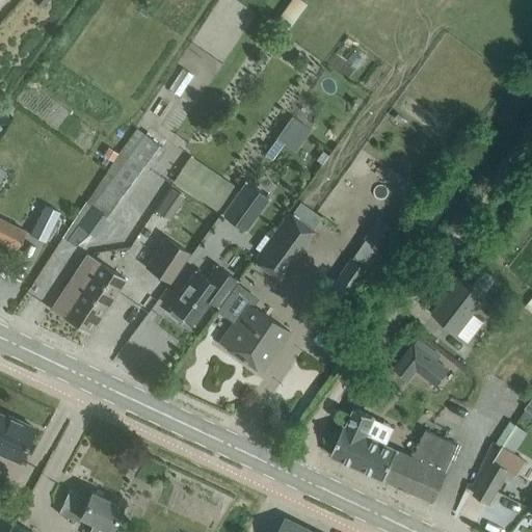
[(300,0),(291,0),(275,23),(287,30),(306,3),(300,0)]
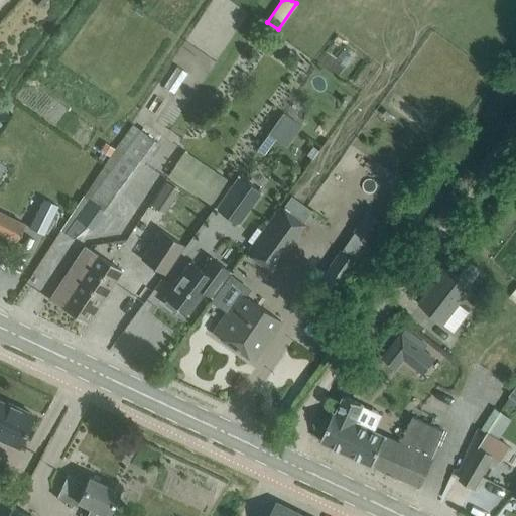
[(178,67),(165,87),(174,93),(187,73),(178,67)]
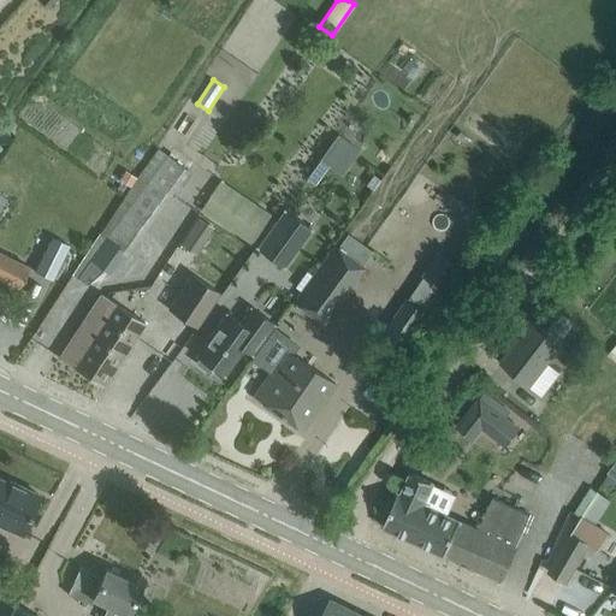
[(471,125),(513,159),(526,144),(484,110),(471,125)]
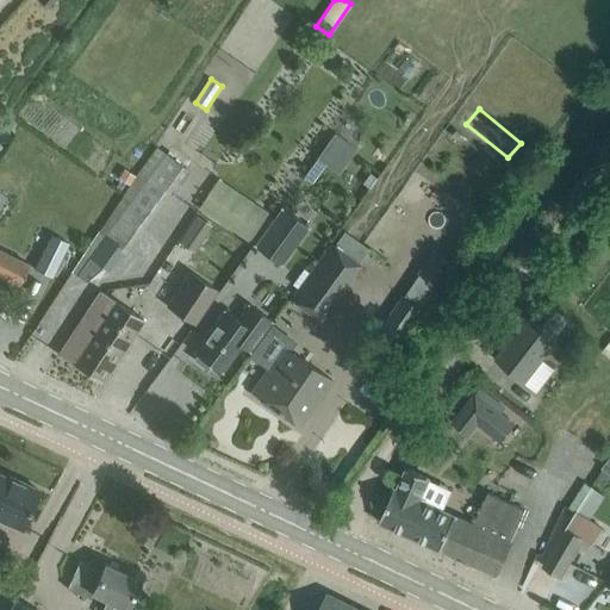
[(336,131),(328,143),(343,154),(352,143),(336,131)]
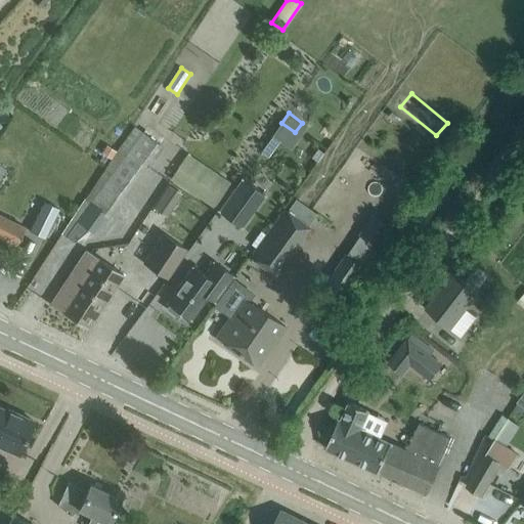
[(80,245),(103,212),(108,215),(161,145),(133,125),(118,145),(120,146),(85,199),(89,202),(66,234),(80,245)]
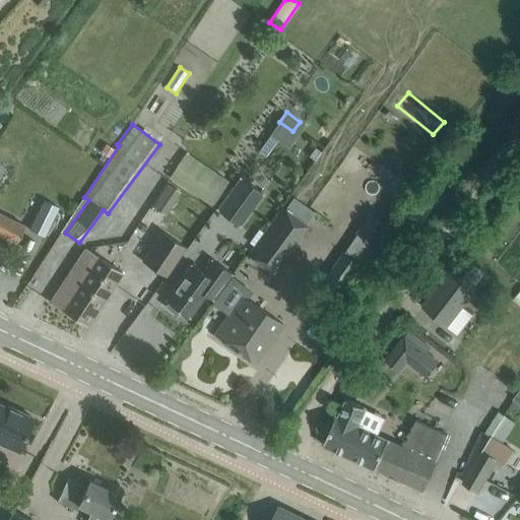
[(105,142),(100,150),(110,156),(115,148),(105,142)]
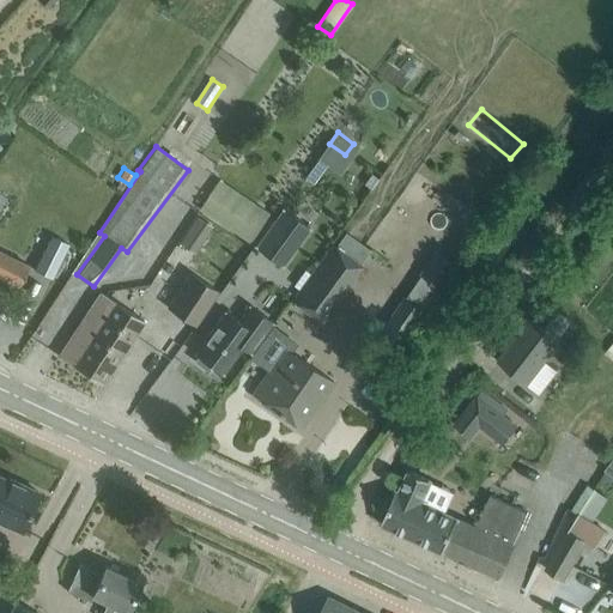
[(222,181),(201,211),(252,244),(272,214),(222,181)]
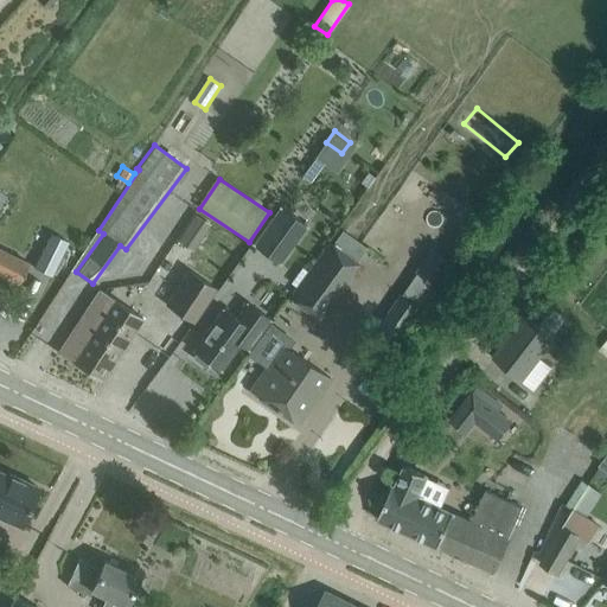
[(281,206),(253,244),(279,263),(307,225),(281,206)]
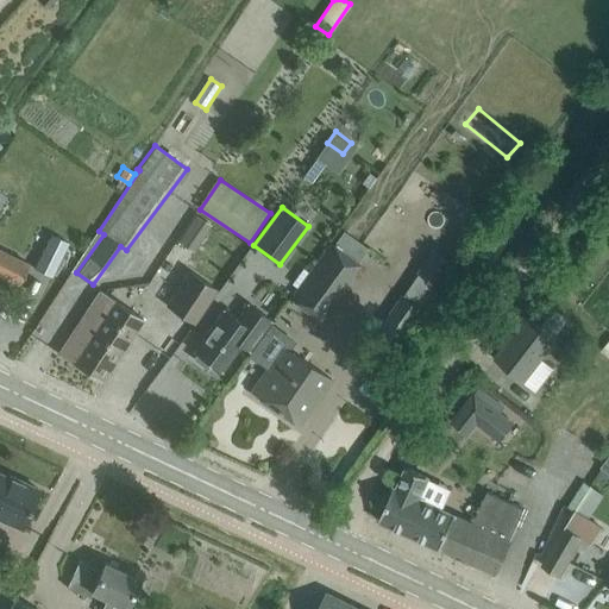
[(198,217),(181,244),(195,253),(213,226),(198,217)]
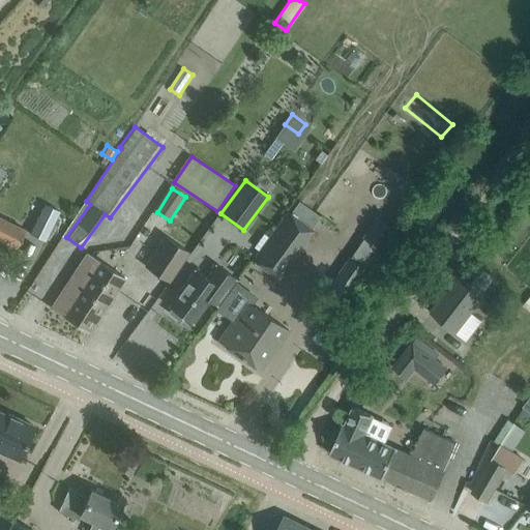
[(288,212),(254,260),(277,277),(313,230),(311,229),(320,216),(300,202),(291,213),(288,212)]
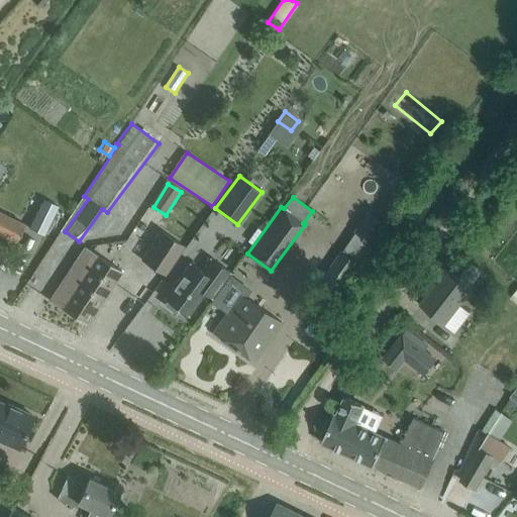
[(59,205),(43,198),(29,227),(43,234),(59,205)]
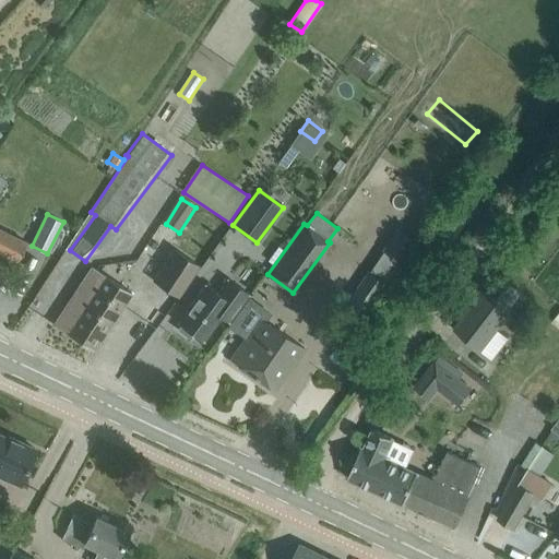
[(0,251),(18,260),(26,241),(0,228),(0,251)]
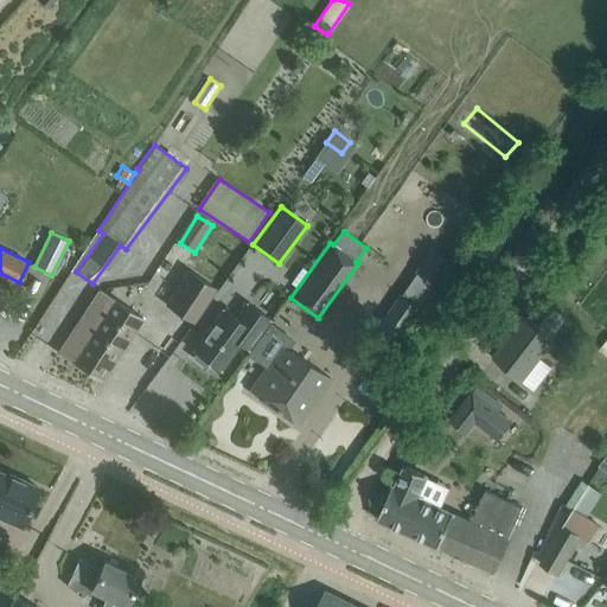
[(435,249),(420,273),(441,287),(457,263),(435,249)]
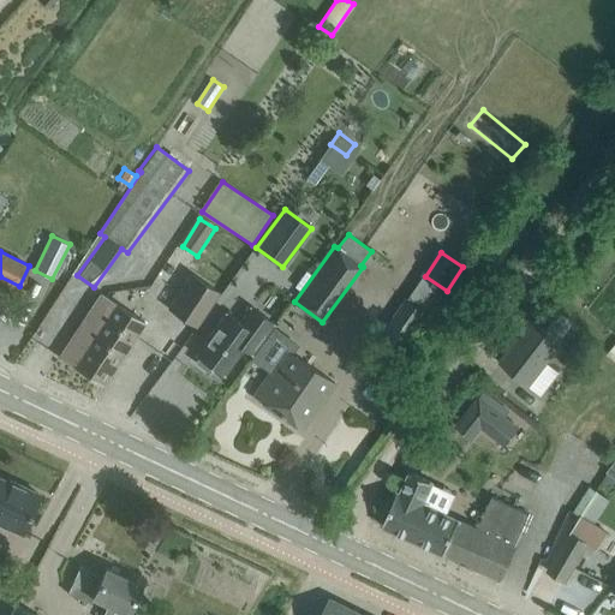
[(196,326),(219,291),(191,273),(168,308),(196,326)]
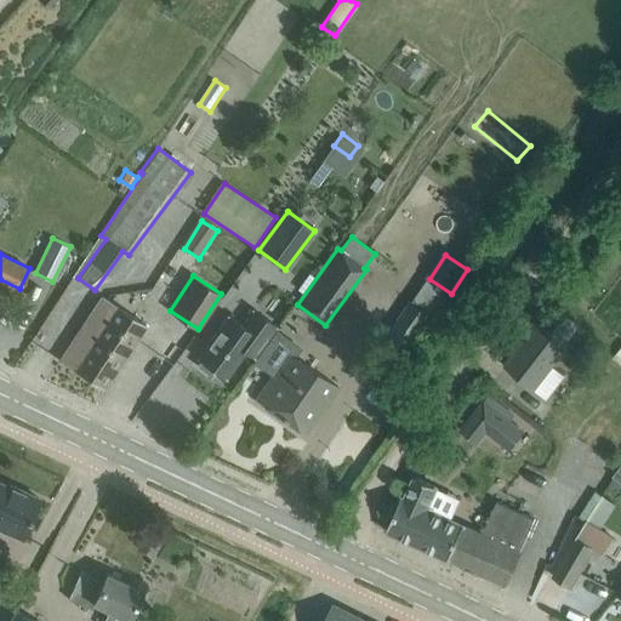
[(125,357),(146,324),(102,295),(91,313),(103,322),(93,336),(125,357)]
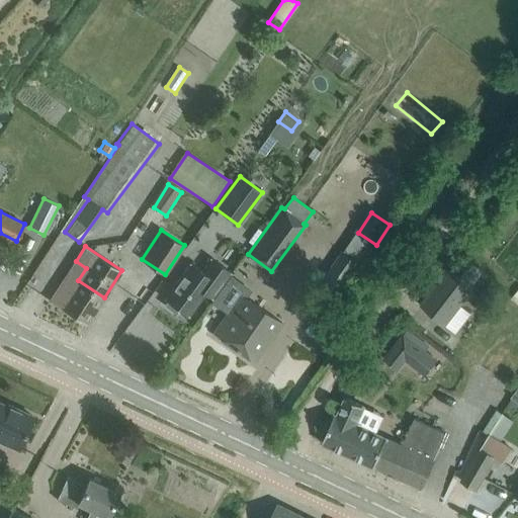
[(190,262),(164,298),(168,300),(166,305),(176,312),(178,309),(187,315),(203,292),(210,298),(231,271),(211,257),(201,270),(190,262)]
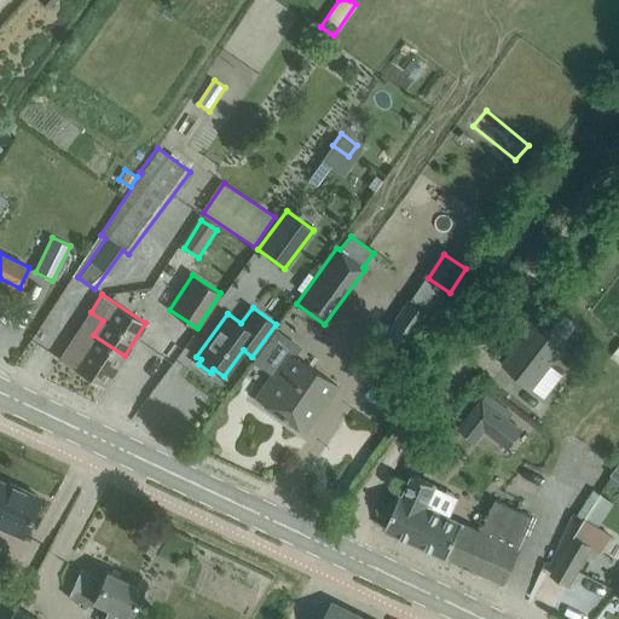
[(566,341),(578,323),(563,313),(551,333),(566,341)]
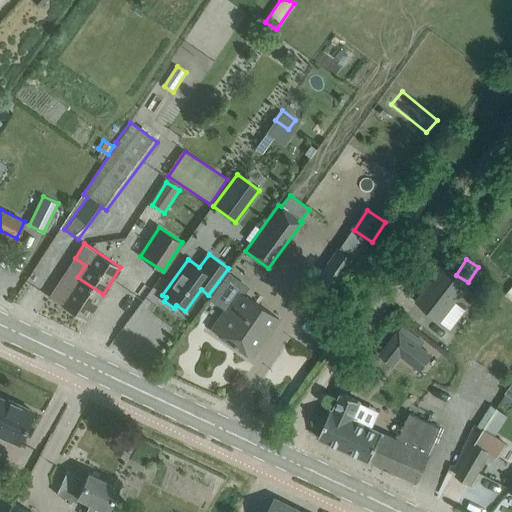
[(417,302),(440,320),(468,284),(445,266),(417,302)]
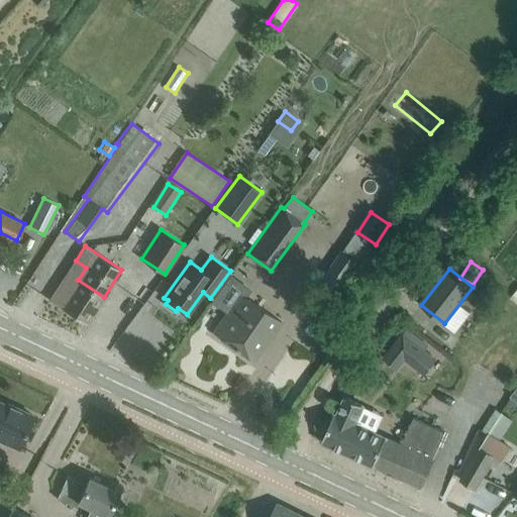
[(230,276),(212,303),(227,313),(225,316),(214,333),(228,343),(229,343),(252,359),(265,343),(266,344),(281,321),(265,310),(246,297),(251,290),(230,276)]
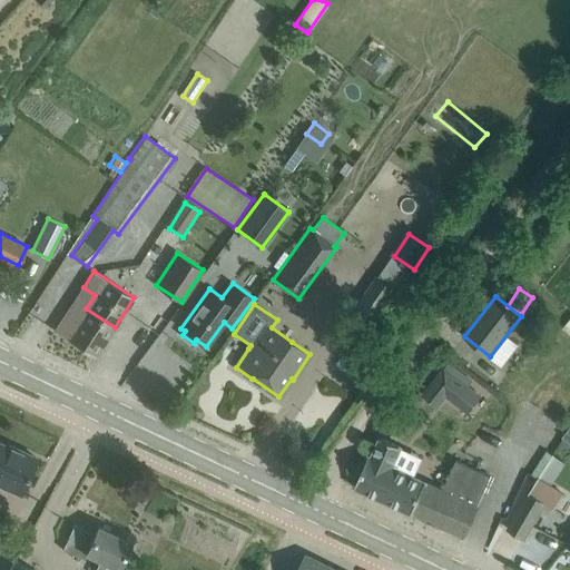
[(95,356),(115,327),(86,308),(80,317),(68,310),(55,330),(95,356)]
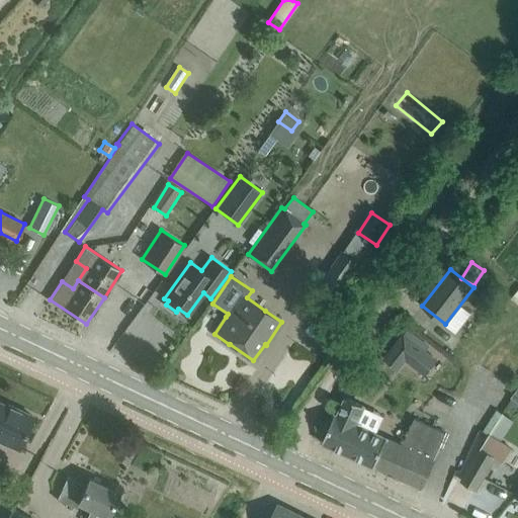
[(404,335),(396,346),(408,355),(405,358),(425,374),(436,359),(404,335)]
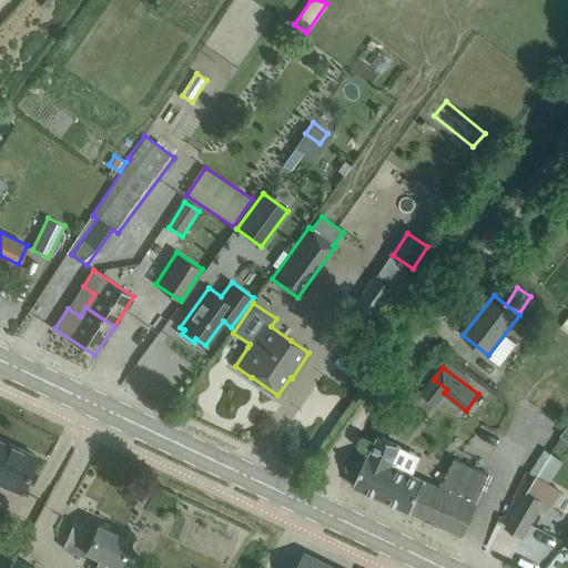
[(567,389),(554,378),(547,386),(567,401),(567,398),(567,389)]
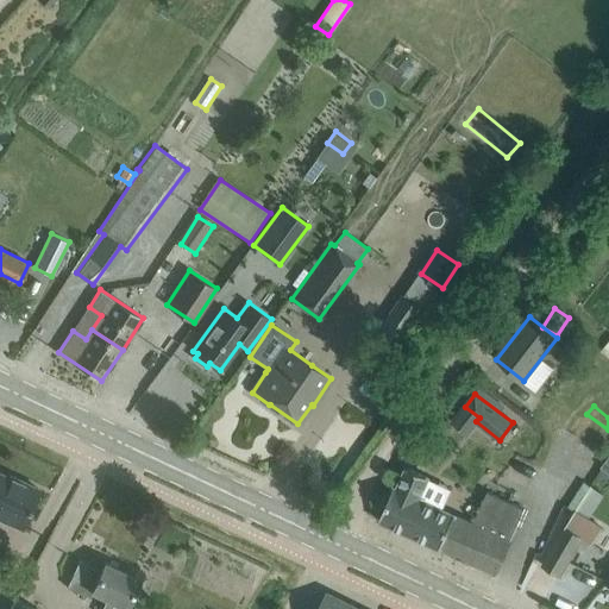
[(440,548),(473,563),(489,531),(473,523),(419,498),(428,477),(407,468),(397,489),(394,488),(378,520),(440,548)]
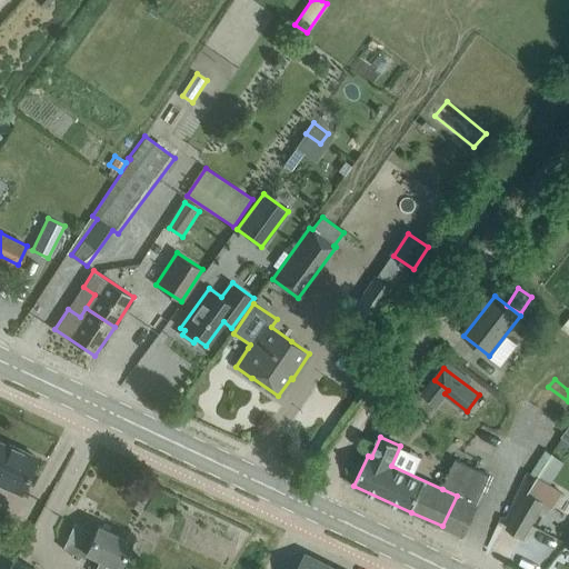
[(0,482),(20,492),(37,457),(18,448),(17,450),(0,441),(0,482)]
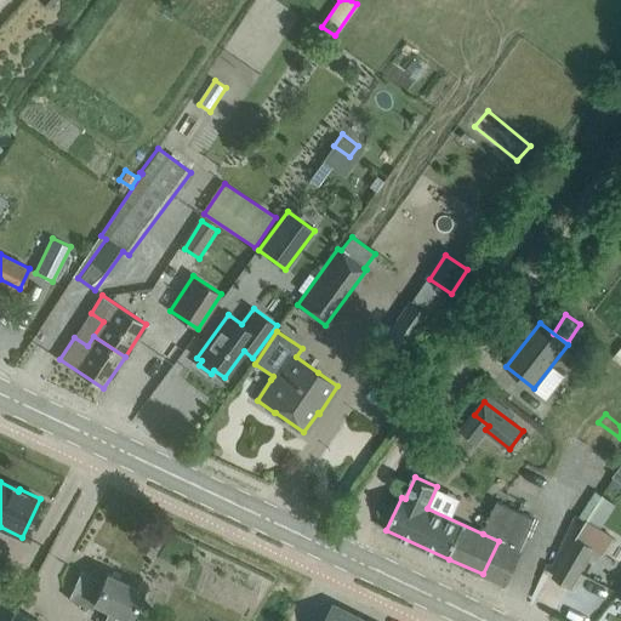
[(586,524),(576,539),(593,550),(592,550),(602,556),(611,540),(600,533),(617,506),(596,494),(580,520),(586,524)]
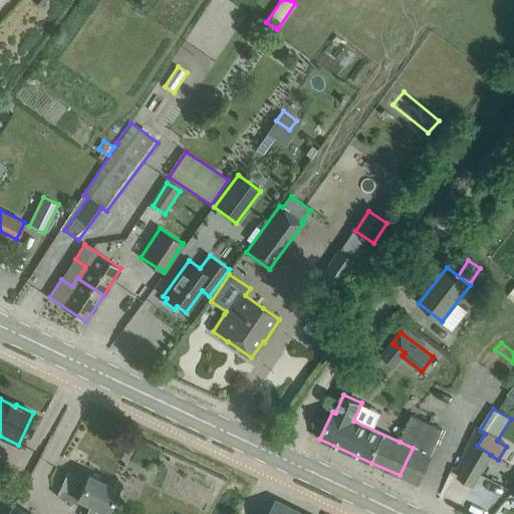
[(418,484),(443,430),(412,415),(400,442),(413,448),(400,475),(418,484)]
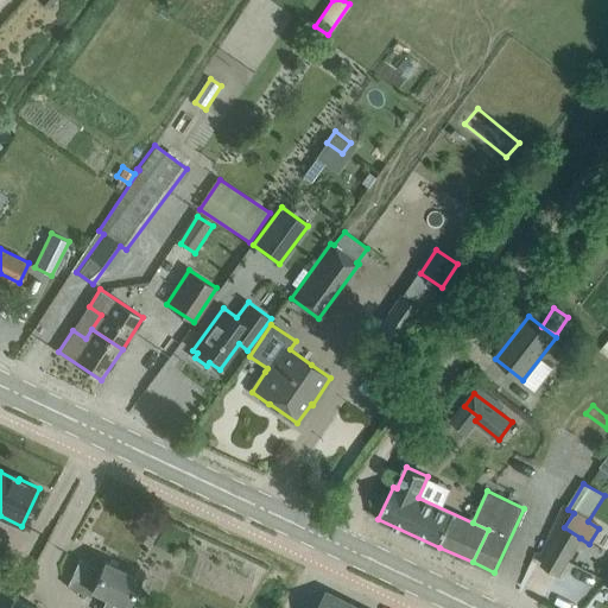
[(564,527),(543,564),(558,574),(581,538),(564,527)]
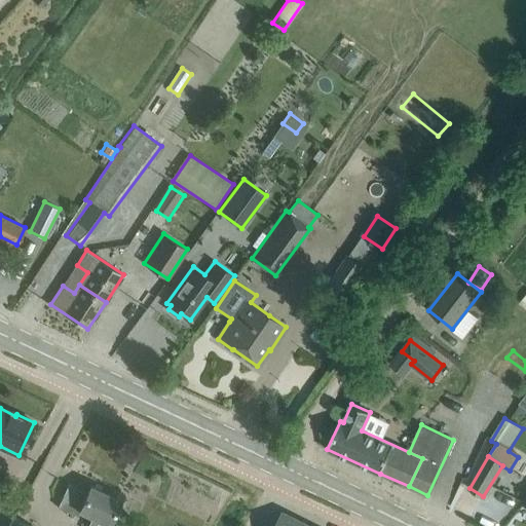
[(107,525),(120,499),(90,485),(87,493),(69,484),(70,483),(69,482),(57,508),(77,518),(80,512),(94,519),(89,525),(107,525)]
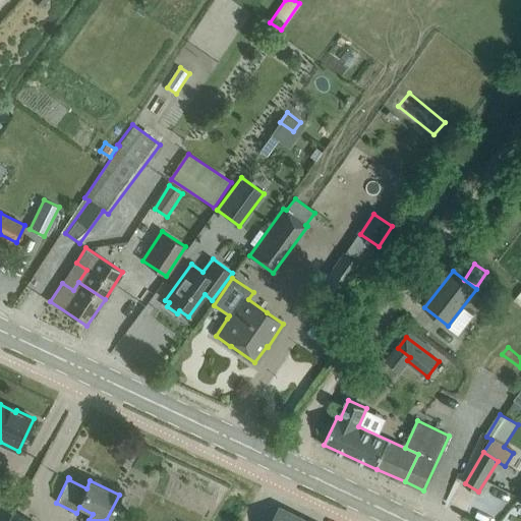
[(305,520),(280,508),(273,520),(305,520)]
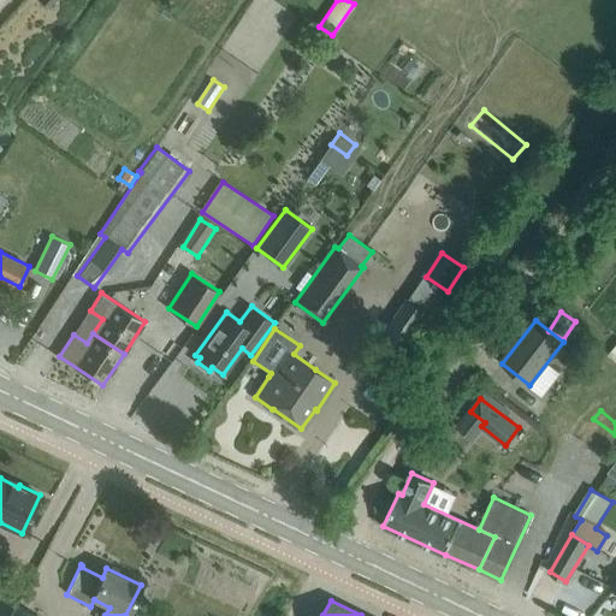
[(35,615),(16,605),(9,615),(35,615)]
